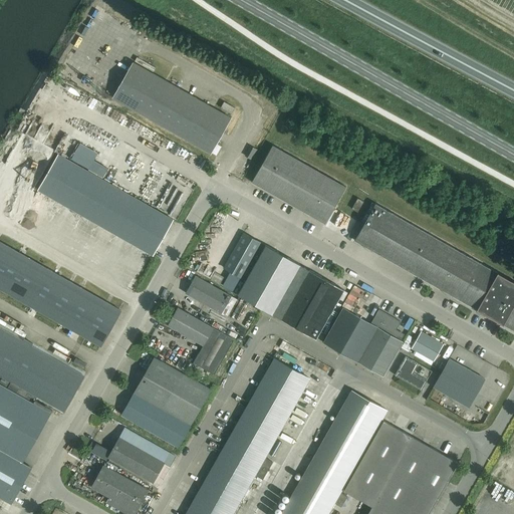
[(230,117),(185,91),(134,63),(113,98),(210,154),(230,117)]
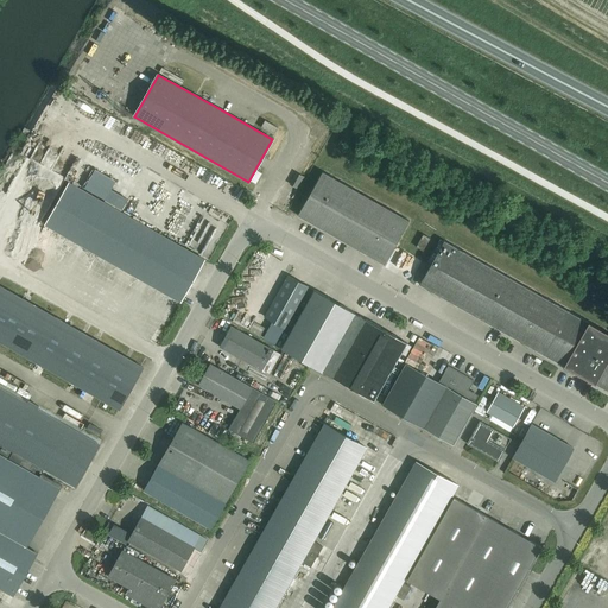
[(277,127),(265,120),(260,127),(273,134),(277,127)]
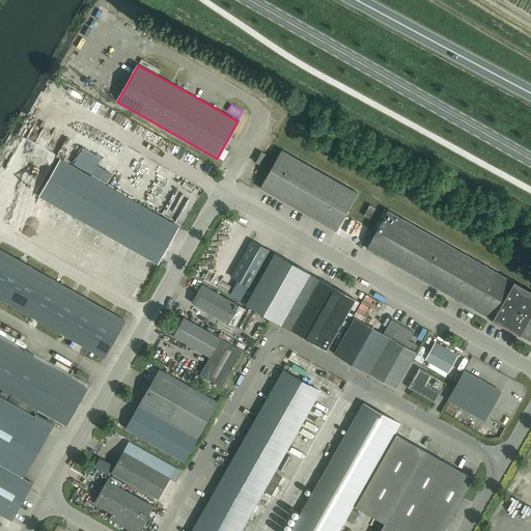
[(17,148),(31,157),(38,145),(24,137),(17,148)]
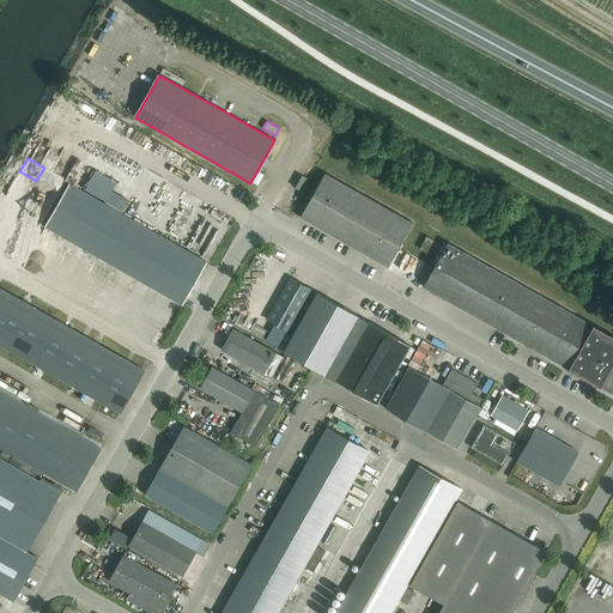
[(370,256),(378,261),(387,267),(412,223),(325,174),(299,217),(370,256)]
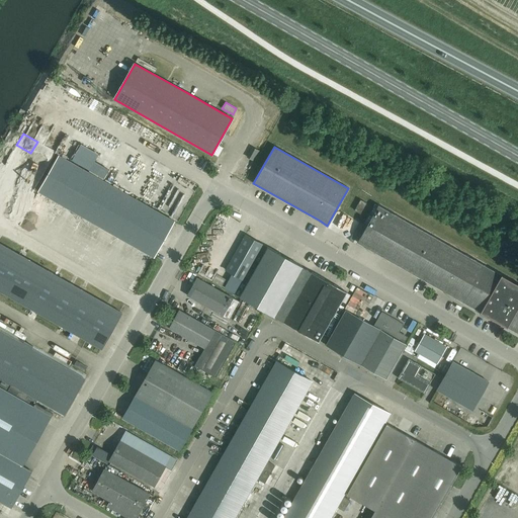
[(38,191),(153,257),(166,235),(174,221),(59,156),(38,191)]
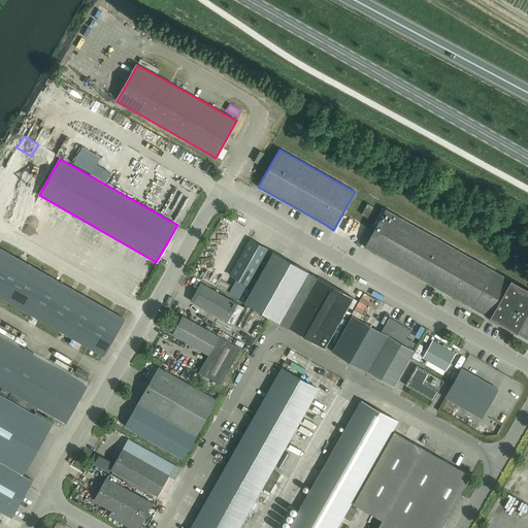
[(361,212),(367,202),(361,198),(354,208),(361,212)]
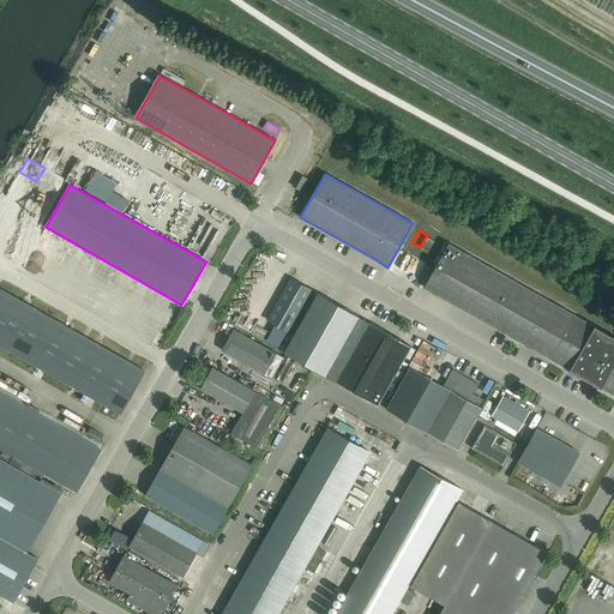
[(434,241),(427,236),(420,250),(427,253),(434,241)]
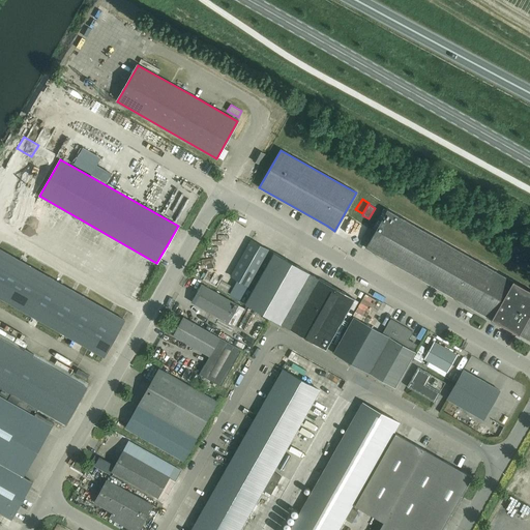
[(529,291),(387,210),(365,247),(529,341),(529,291)]
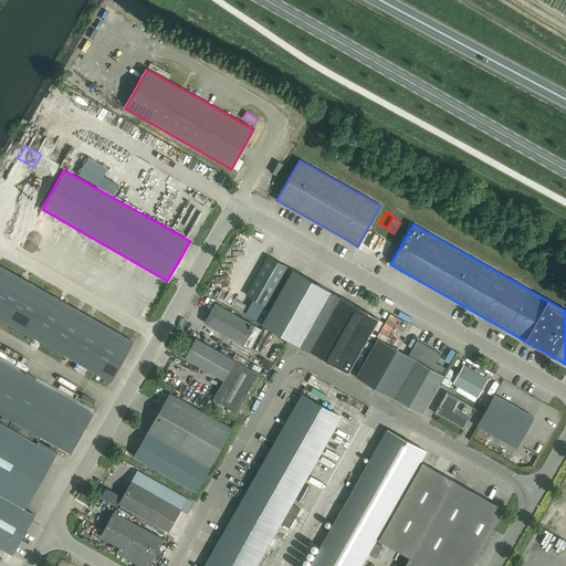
[(265,305),(286,268),(268,257),(245,295),(265,305)]
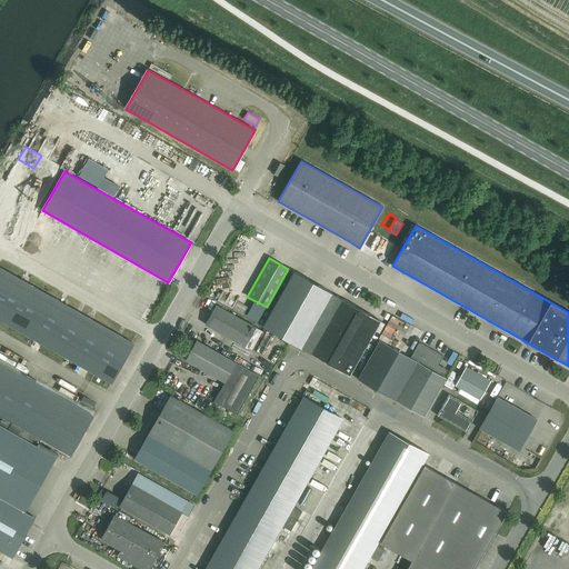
[(29,280),(22,277),(21,280),(0,267),(0,320),(93,373),(111,383),(133,343),(131,342),(27,283),(29,280)]
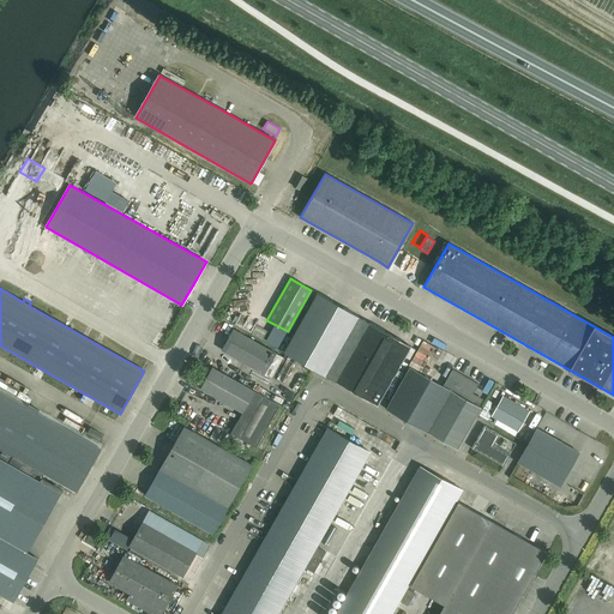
[(331,378),(363,320),(317,293),(283,351),(331,378)]
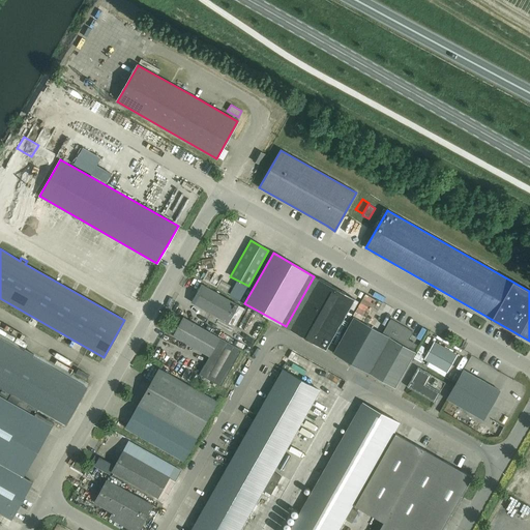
[(354,299),(314,276),(286,326),(326,350),(354,299)]
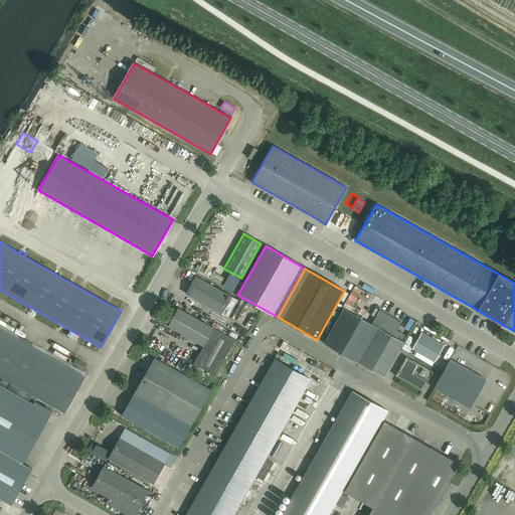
[(196,277),(186,294),(227,317),(237,300),(196,277)]
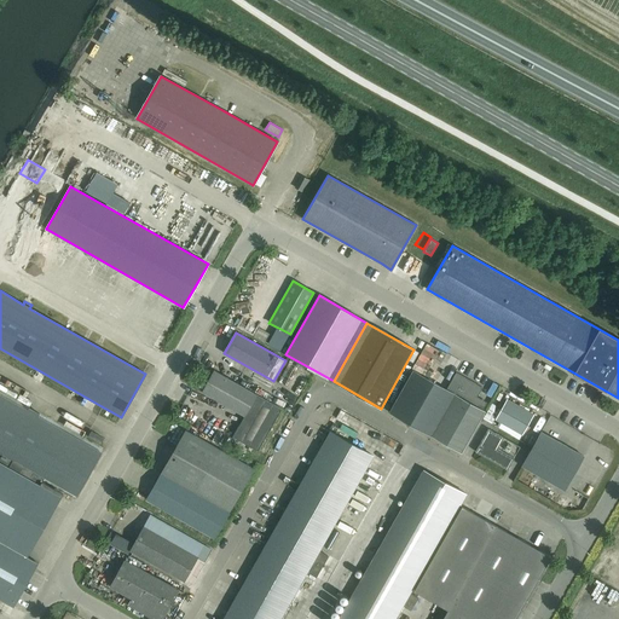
[(456,372),(446,389),(412,370),(389,412),(462,453),(485,411),(478,408),(481,401),(476,399),(482,387),(456,372)]
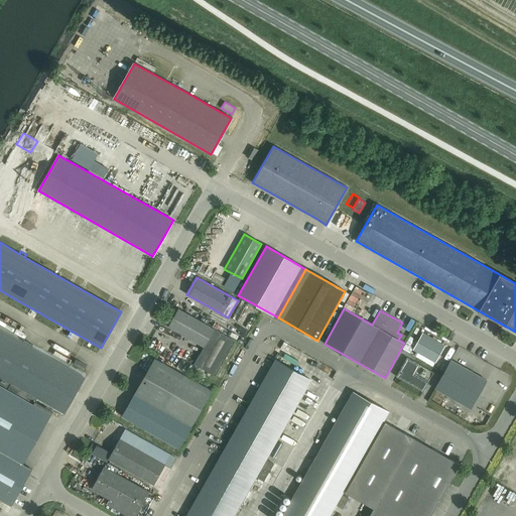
[(194,364),(215,376),(217,372),(235,341),(178,309),(168,327),(204,347),(194,364)]
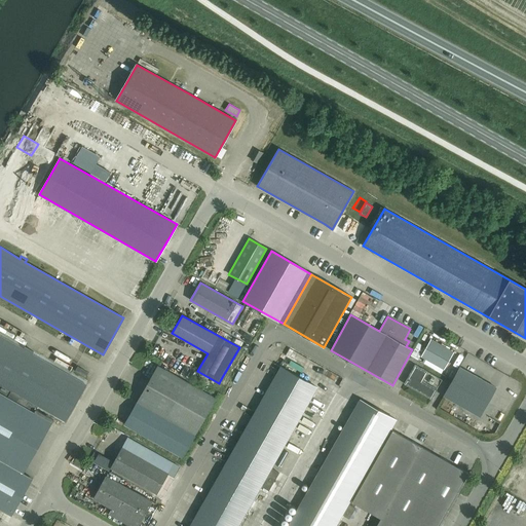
[(0,322),(0,327),(8,332),(10,328),(0,322)]
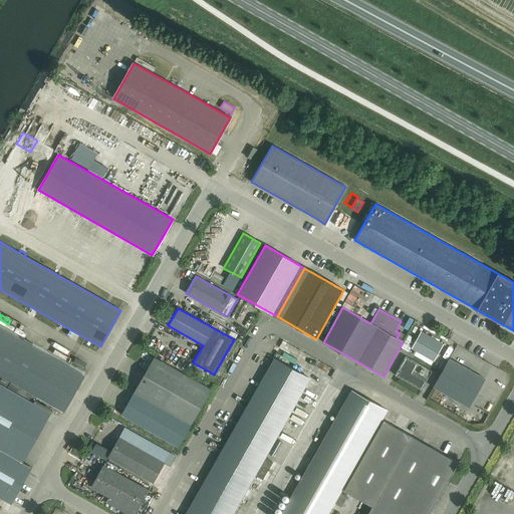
[(0,502),(3,504),(5,500),(11,503),(31,468),(5,453),(36,399),(62,414),(85,373),(70,364),(0,324),(0,502)]
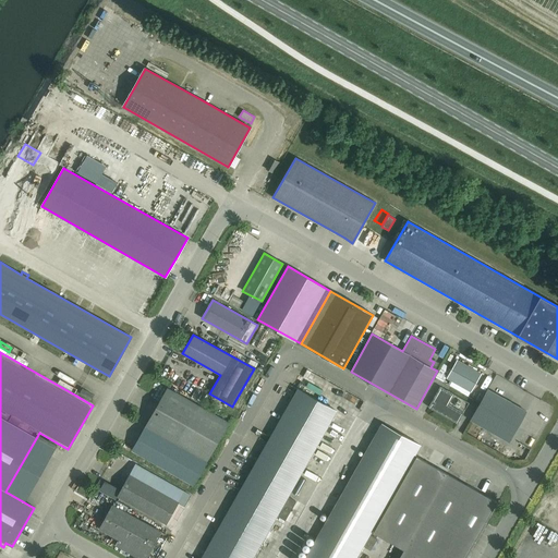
[(481,374),(457,360),(447,378),(470,391),(481,374)]
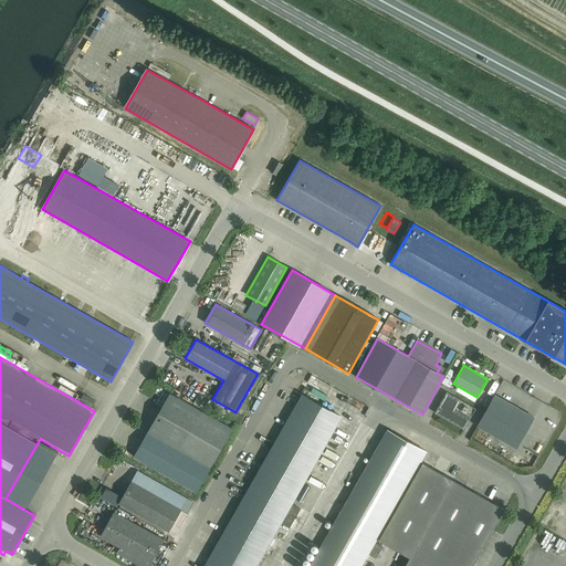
[(454,410),(460,400),(446,392),(435,412),(463,429),(470,419),(454,410)]
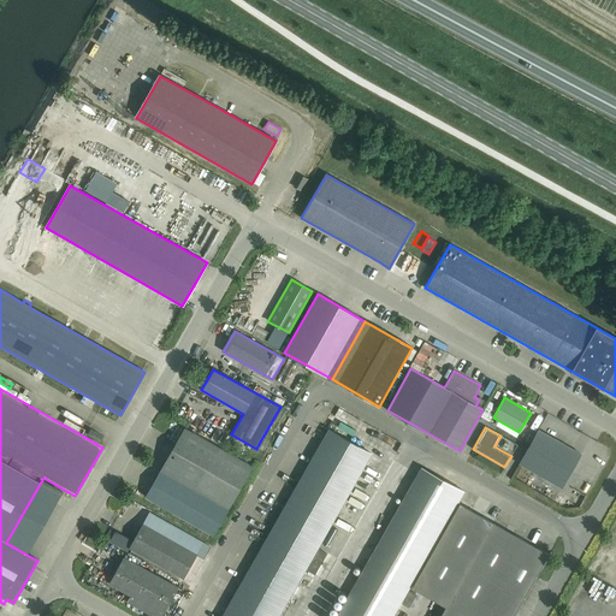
[(184,428),(160,471),(227,509),(252,467),(184,428)]
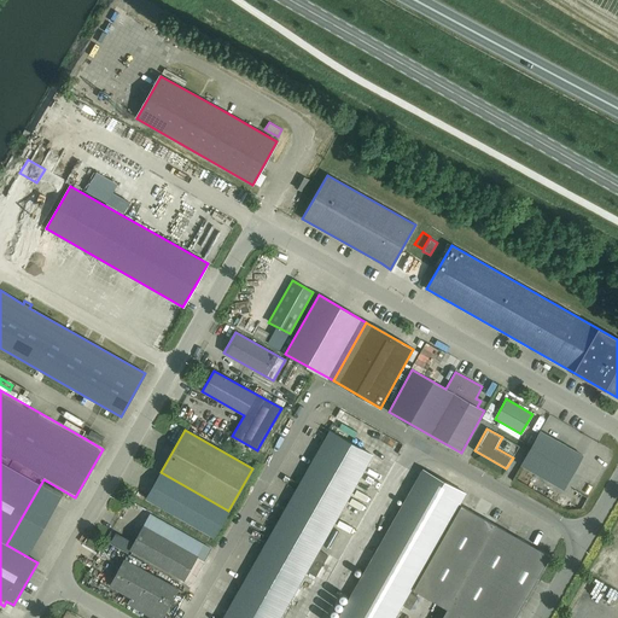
[(104,438),(91,431),(88,436),(100,443),(104,438)]
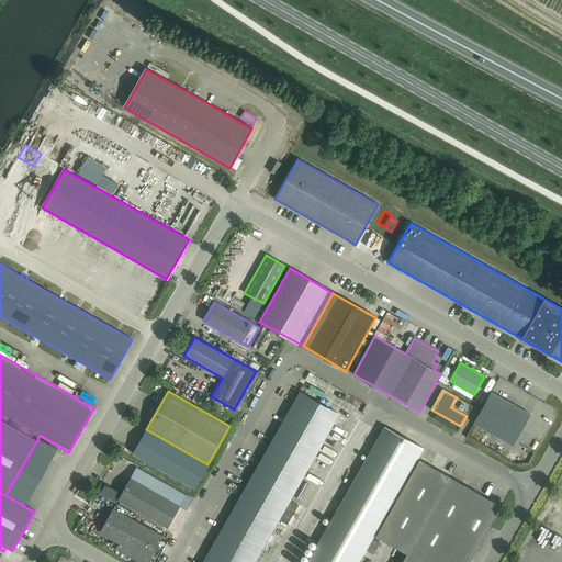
[(300,392),(234,507),(202,561),(254,561),(279,519),(287,524),(298,505),(290,501),(338,414),(300,392)]
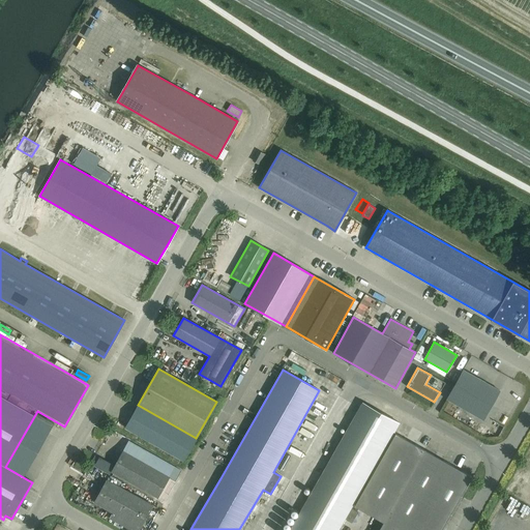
[(446,400),(482,419),(499,390),(463,370),(446,400)]
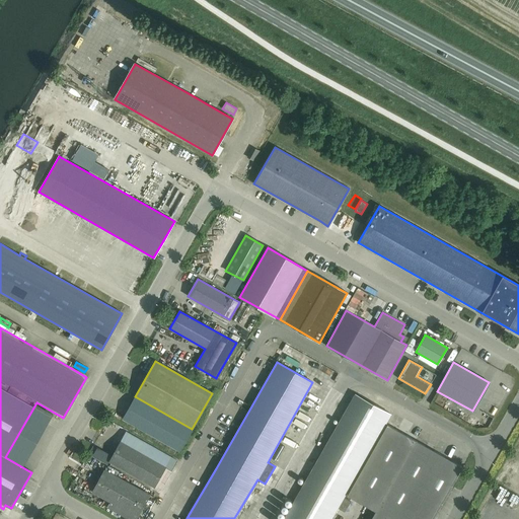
[(355,394),(283,518),(330,518),(390,415),(355,394)]
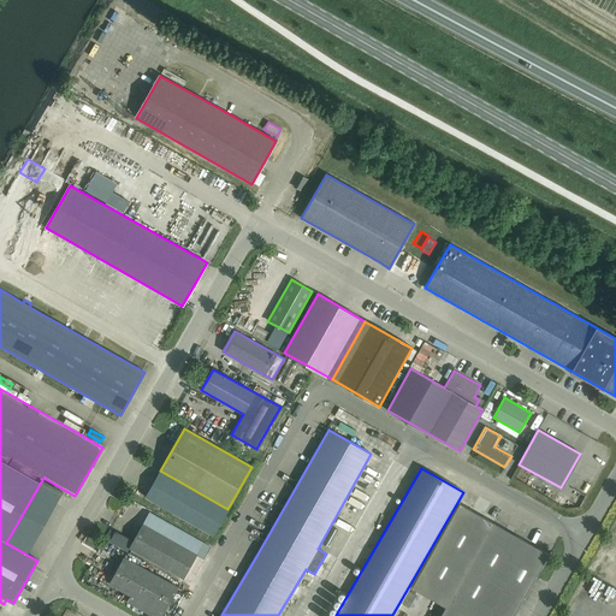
[(227,509),(160,471),(146,497),(213,535),(227,509)]
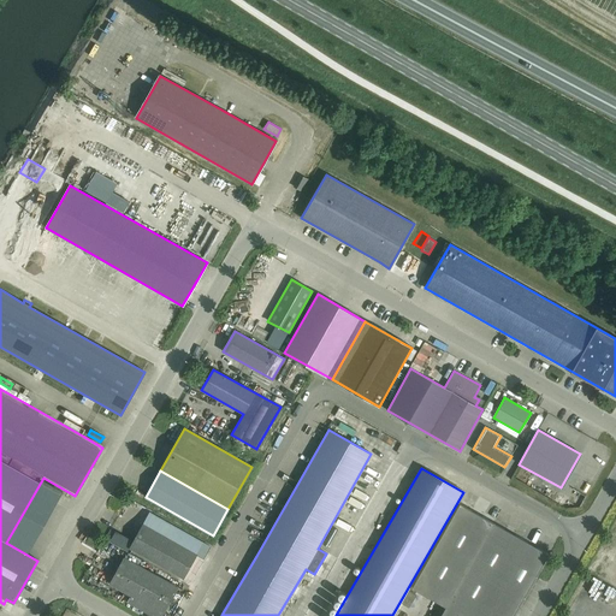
[(513,615),(549,555),(457,503),(409,587),(445,606),(439,615),(513,615)]
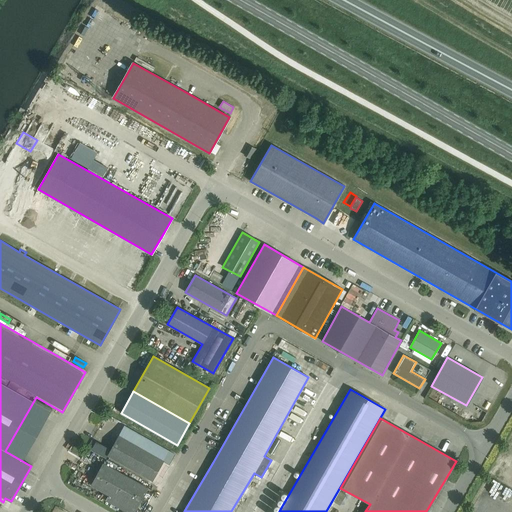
[(124,426),(108,455),(152,480),(163,460),(168,463),(173,454),(124,426)]
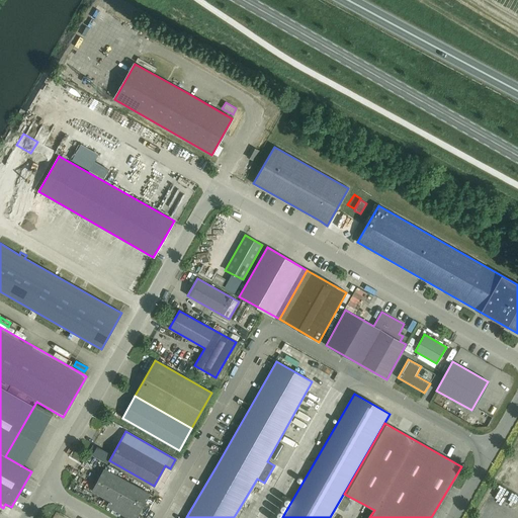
[(149,494),(104,468),(92,491),(110,501),(106,506),(116,511),(119,506),(137,516),(149,494)]
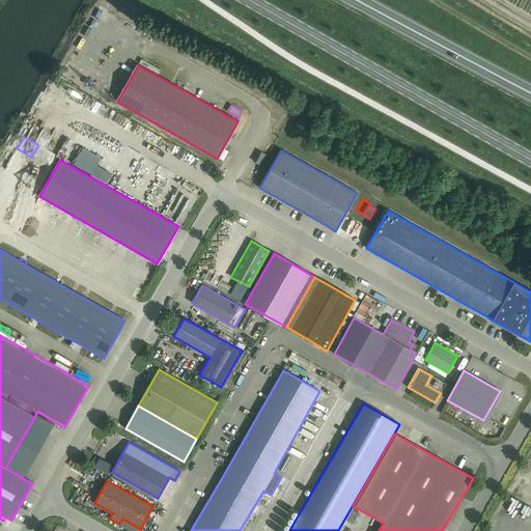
[(359,512),(353,509),(346,521),(351,523),(353,524),(359,512)]
